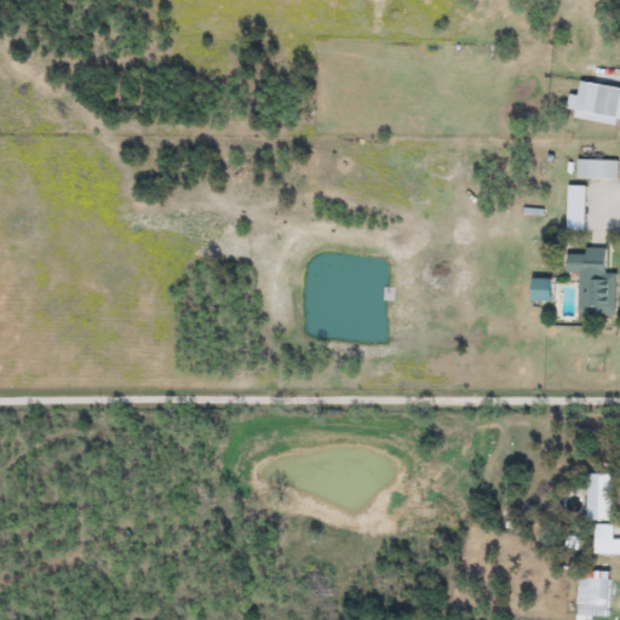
[(619,89),(619,120),(616,120),(615,126),(572,118),(579,81),(619,89)]
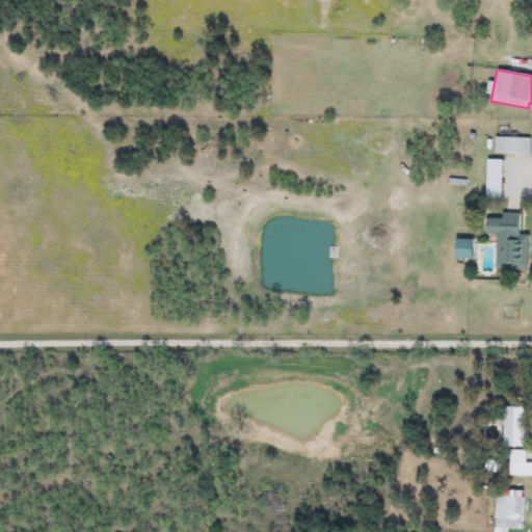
[(530,138),(530,154),(494,154),(494,138),(530,138)]
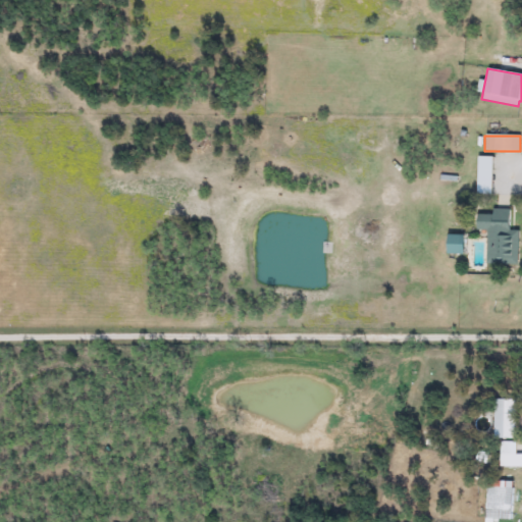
[(519,231),(517,265),(485,264),(487,230),(476,230),(477,214),(491,215),(491,209),(509,210),(508,230),(519,231)]
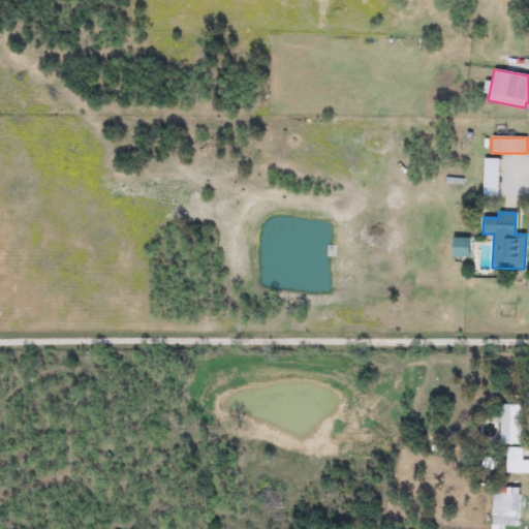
[(468,239),(468,257),(453,257),(453,239),(468,239)]
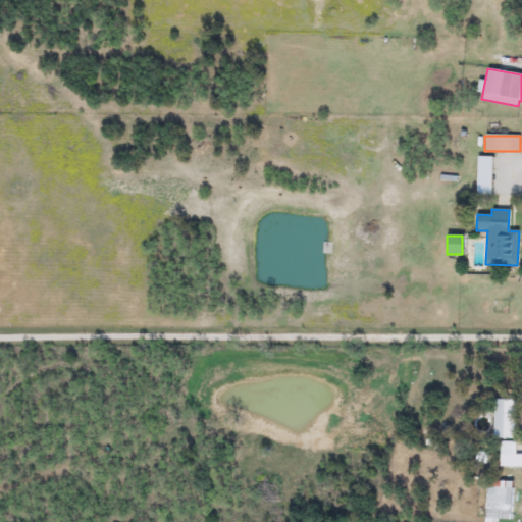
[(515,401),(515,438),(493,438),(493,401),(515,401)]
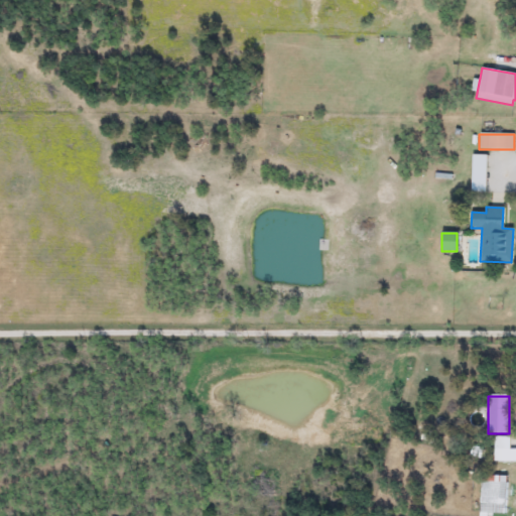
[(480,513),(481,482),(506,483),(505,514),(480,513)]
